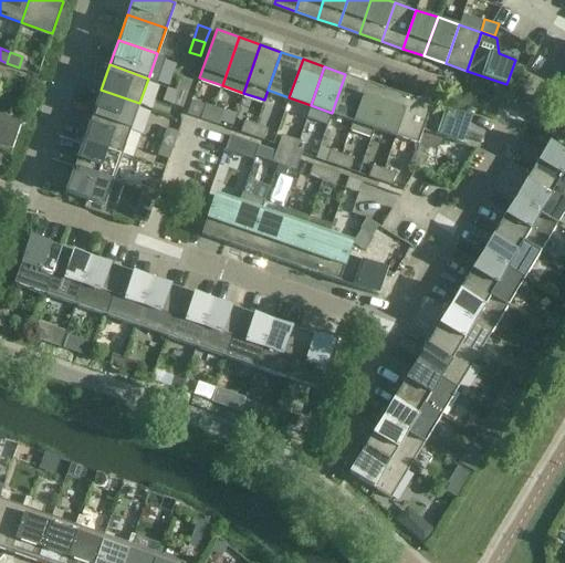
[(4,70),(1,80),(12,84),(17,73),(4,70)]
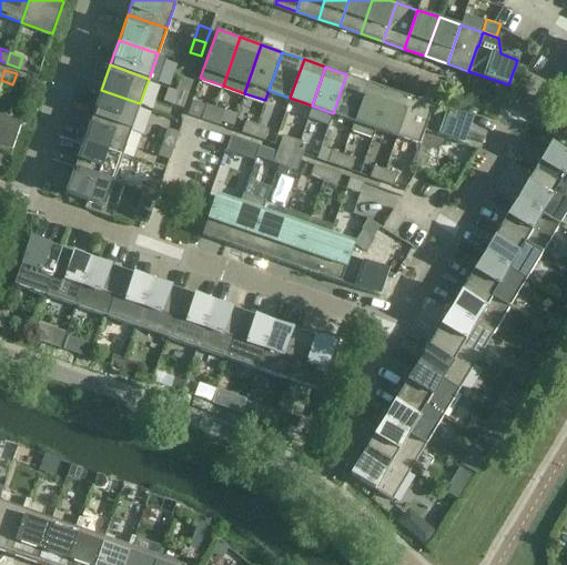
[(176,89),(189,92),(193,79),(182,74),(176,89)]
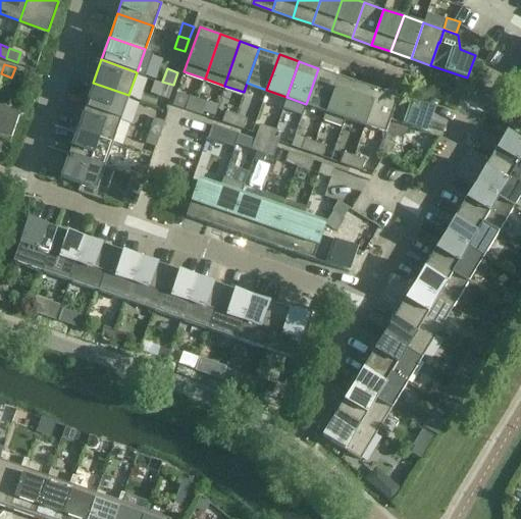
[(337,74),(318,68),(306,104),(325,110),(337,74)]
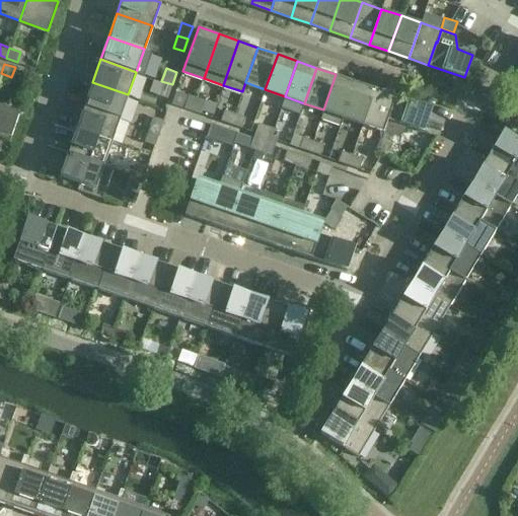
[(356,81),(336,74),(323,109),(324,111),(321,118),(341,124),(343,117),(356,81)]
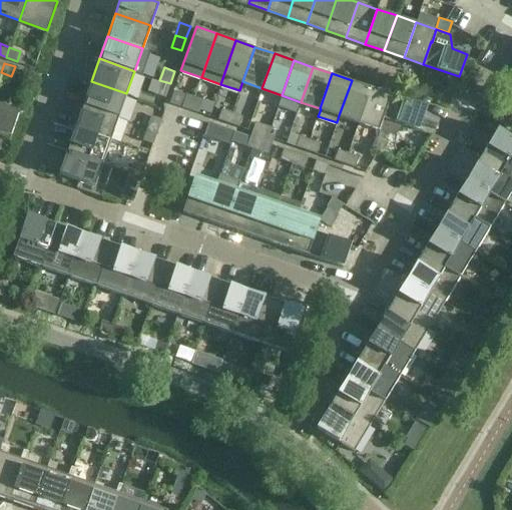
[(170,83),(159,80),(155,92),(166,96),(170,83)]
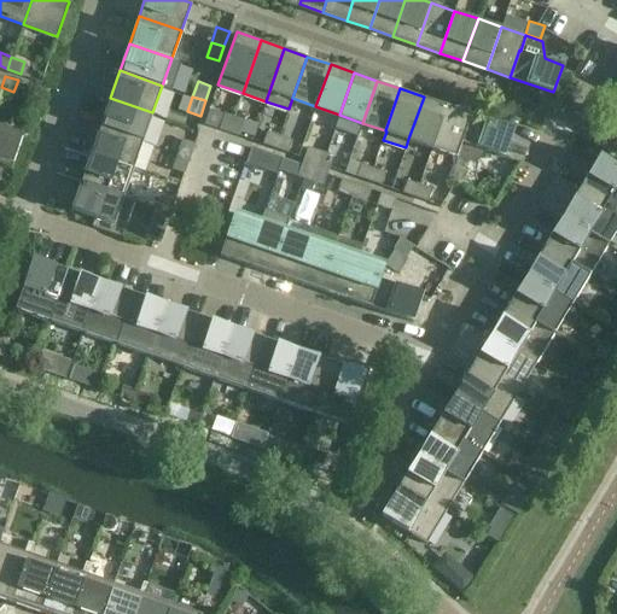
[(446,105),(424,97),(408,139),(432,147),(446,105)]
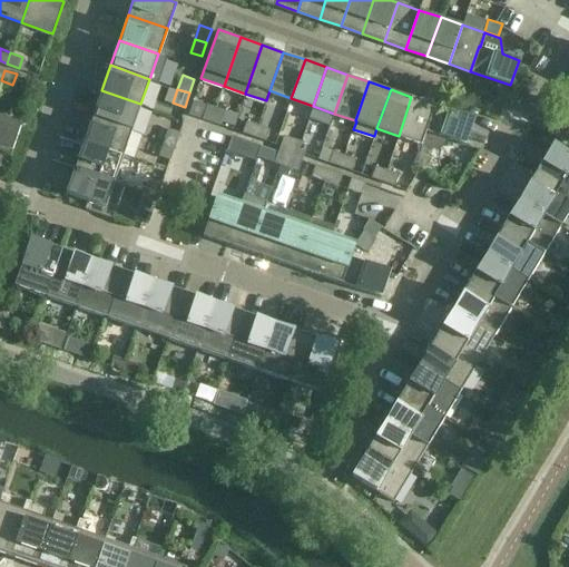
[(101,90),(92,116),(131,129),(140,104),(101,90)]
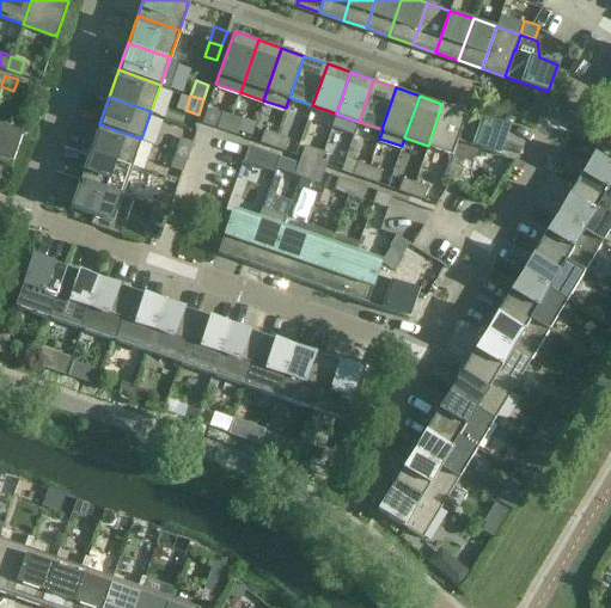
[(441,104),(428,146),(452,154),(465,112),(441,104)]
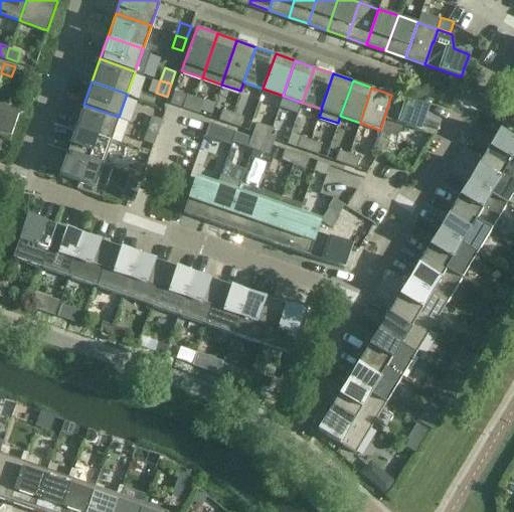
[(191,109),(196,96),(187,93),(183,106),(191,109)]
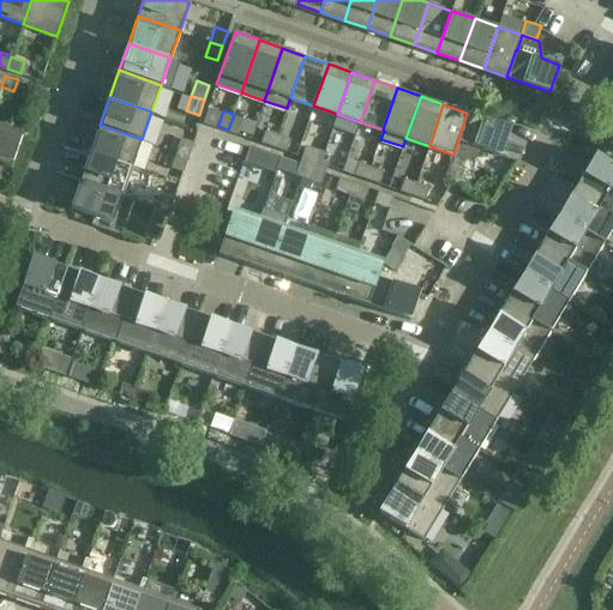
[(500,153),(510,127),(467,113),(454,155),(464,157),(468,158),(472,158),(475,157),(480,155),(481,151),(482,148),(500,153)]
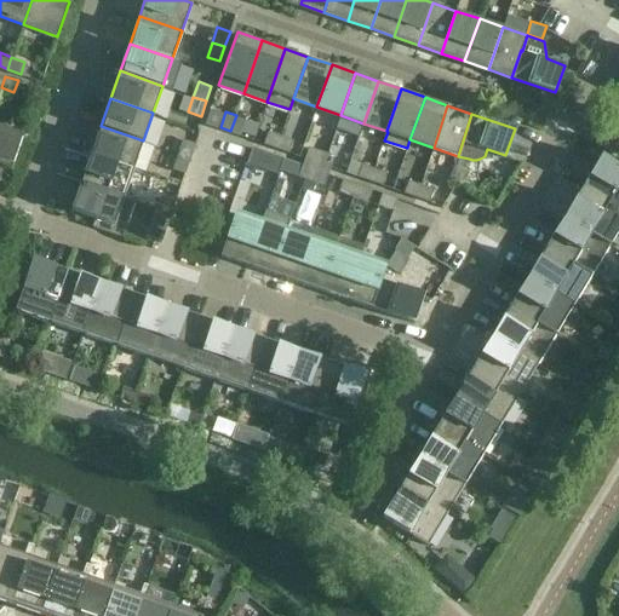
[(236,115),(230,131),(240,134),(246,119),(236,115)]
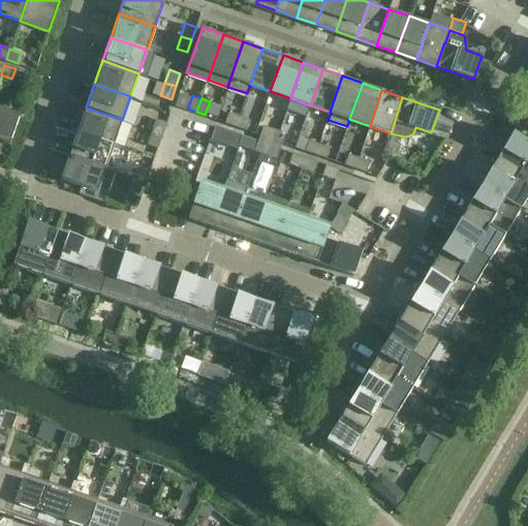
[(0,138),(10,143),(21,113),(0,105),(0,138)]
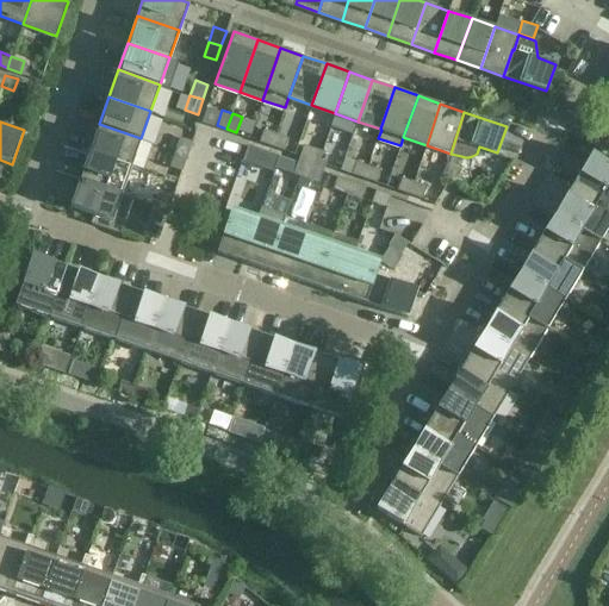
[(99,124),(89,150),(131,166),(141,138),(99,124)]
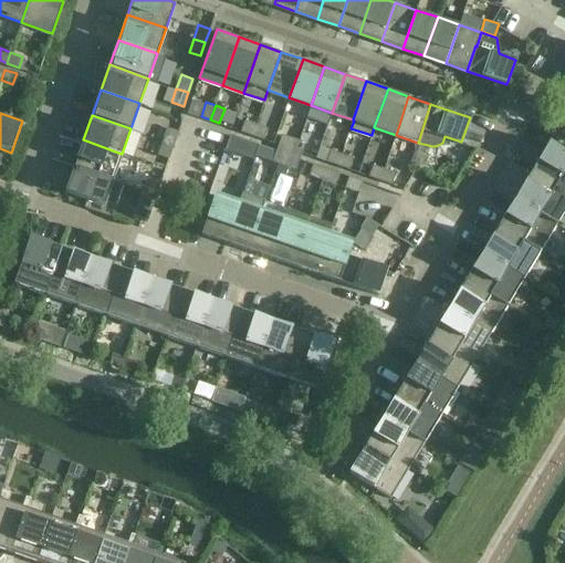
[(253,134),(257,123),(246,118),(241,131),(253,134)]
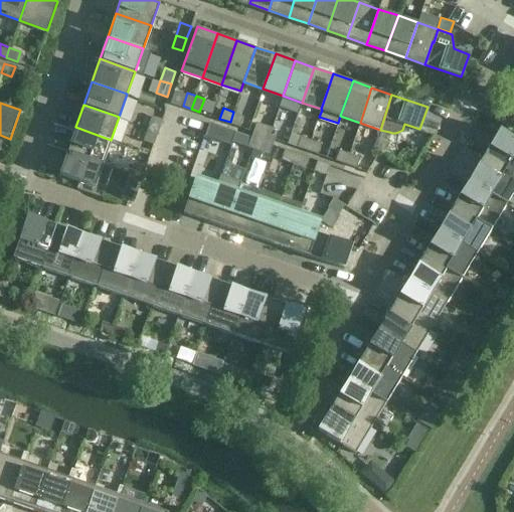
[(233,112),(230,122),(240,126),(244,115),(233,112)]
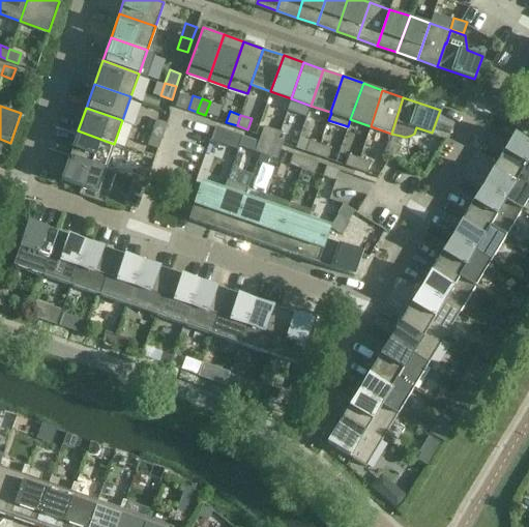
[(152,130),(163,135),(168,121),(156,118),(152,130)]
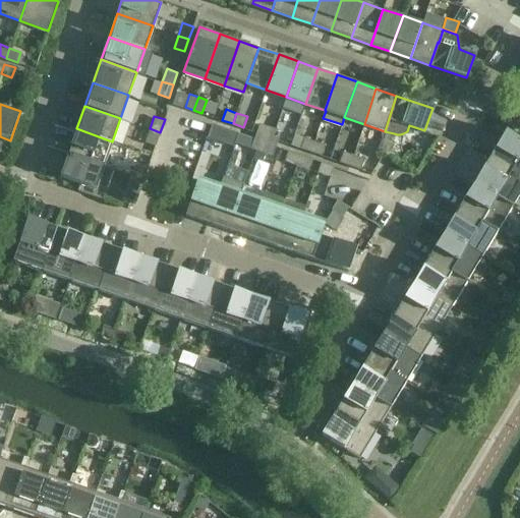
[(255,134),(267,138),(271,125),(260,122),(255,134)]
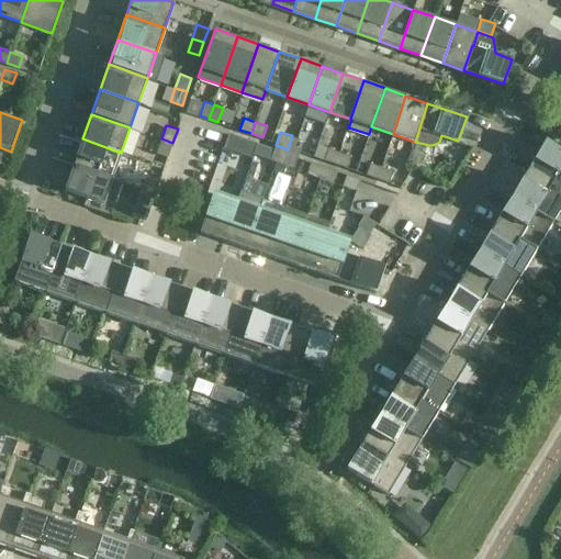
[(288,149),(299,153),(304,140),(292,135),(288,149)]
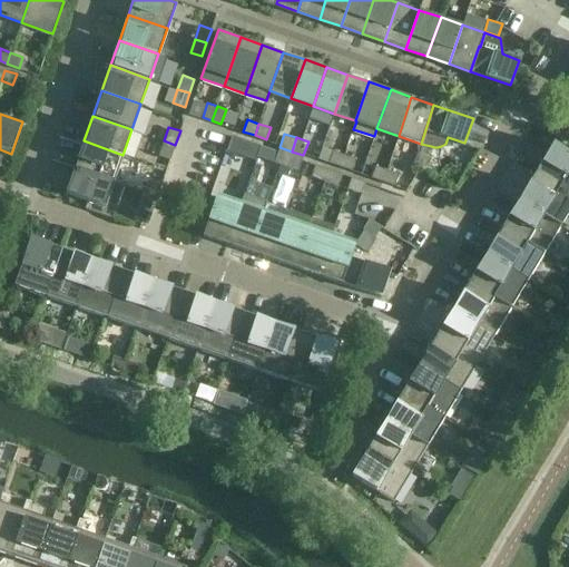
[(243,152),(257,156),(261,144),(247,139),(243,152)]
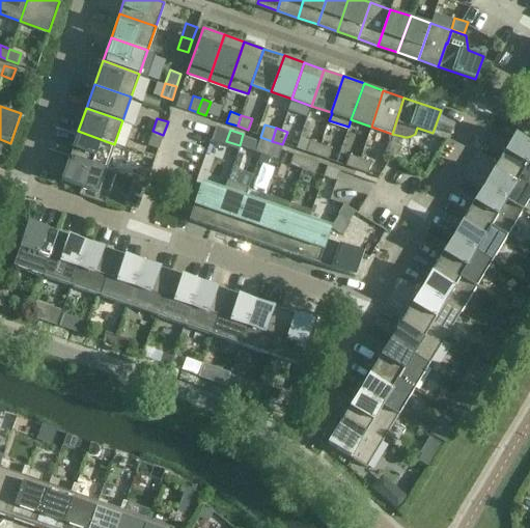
[(107,167),(114,144),(78,131),(71,155),(107,167)]
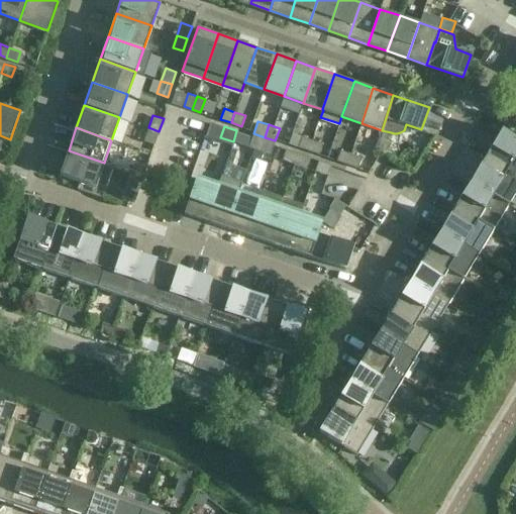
[(159,131),(148,127),(144,139),(155,143),(159,131)]
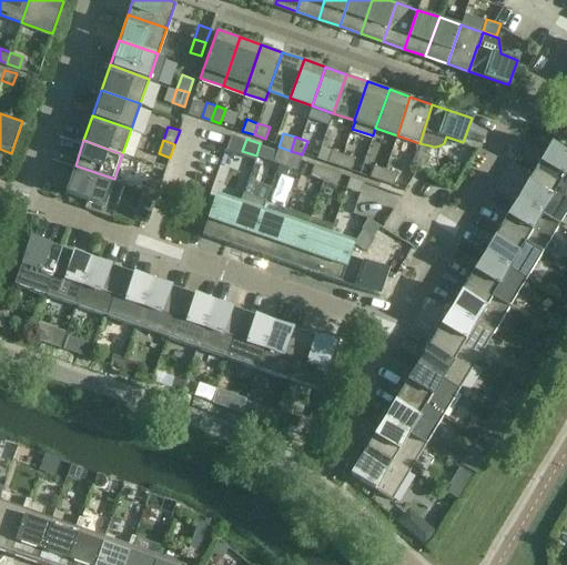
[(534,170),(566,190),(566,151),(550,142),(534,170)]
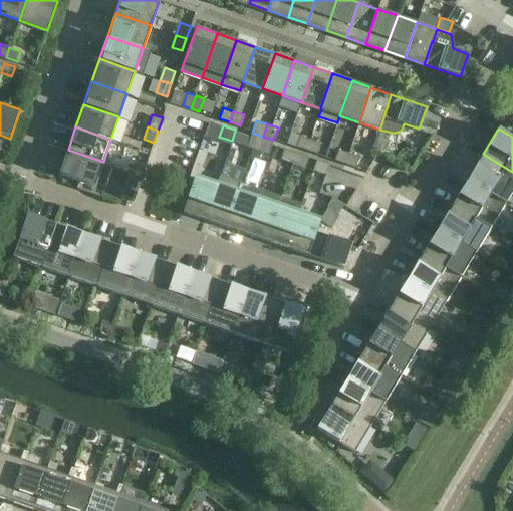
[(263,137),(252,133),(248,145),(258,149),(263,137)]
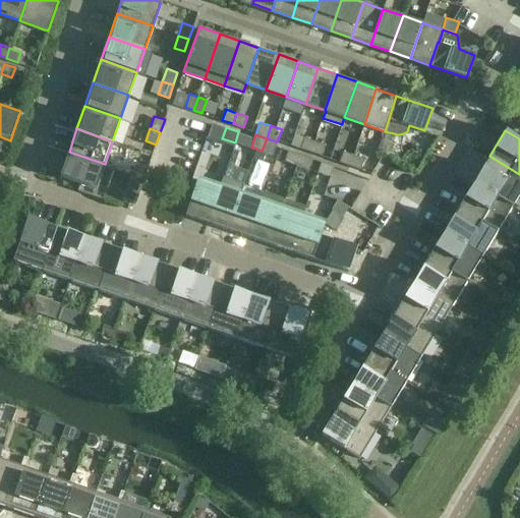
[(311,151),(315,139),(304,136),(300,147),(311,151)]
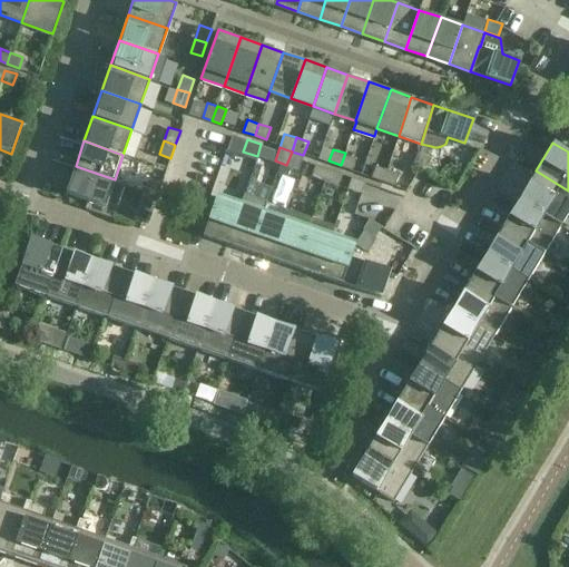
[(427,170),(431,156),(418,150),(413,162),(427,170)]
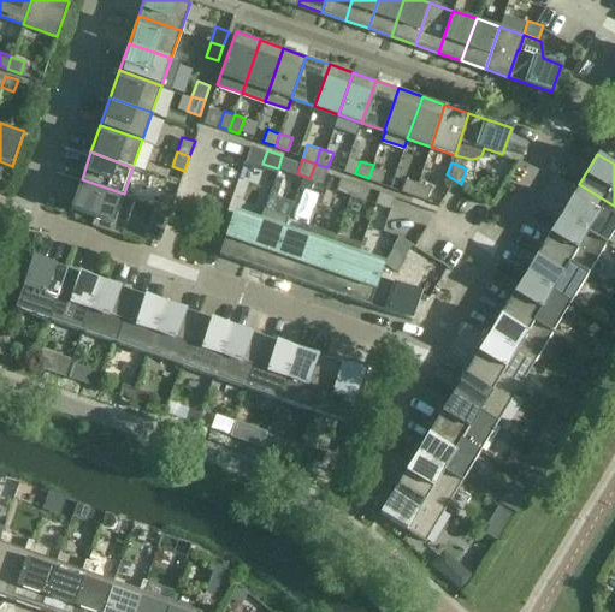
[(327,167),(315,164),(309,178),(323,183),(327,167)]
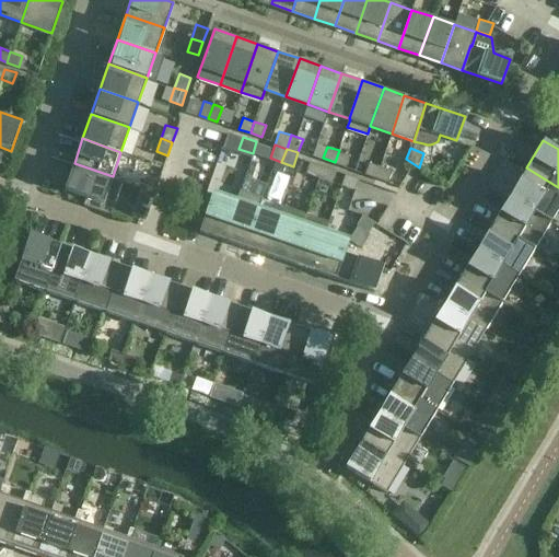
[(339,150),(335,162),(346,166),(350,154),(339,150)]
